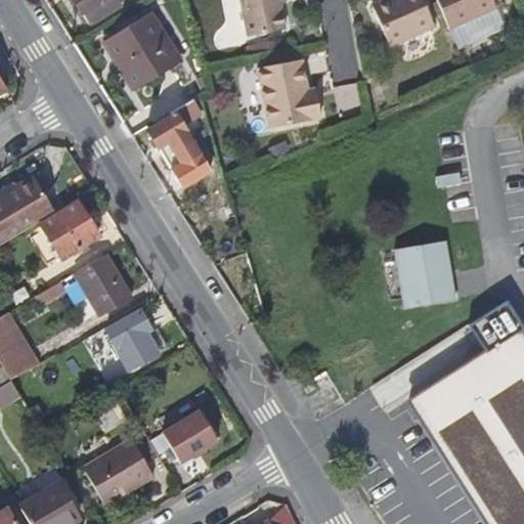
[(76,0),(91,25),(129,2),(127,0),(76,0)]
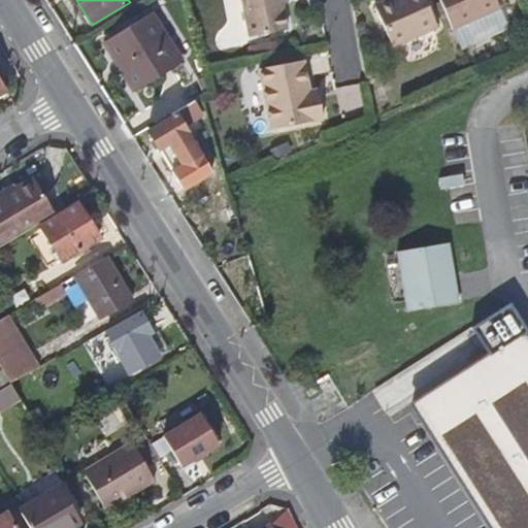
[(292,32),(288,7),(286,0),(246,0),(255,39),(292,32)]
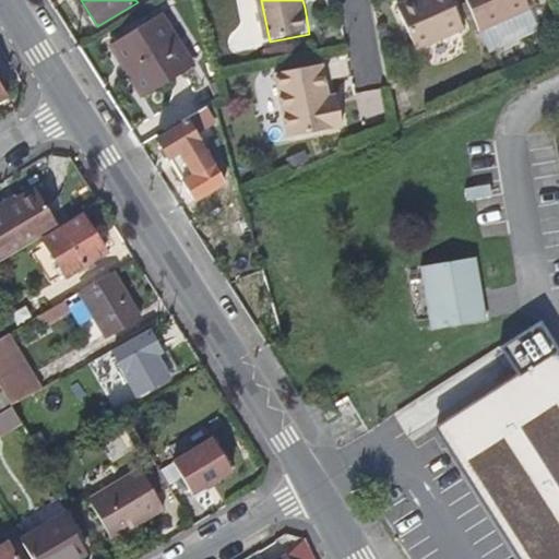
[(471,30),(456,0),(417,0),(403,7),(424,51),(471,30)]
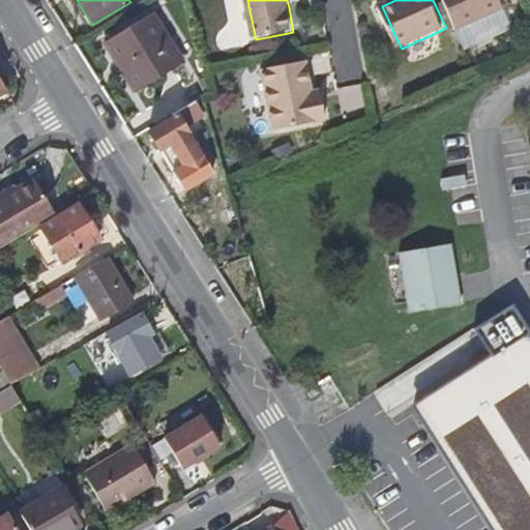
[(508,10),(503,0),(446,0),(461,32),(508,10)]
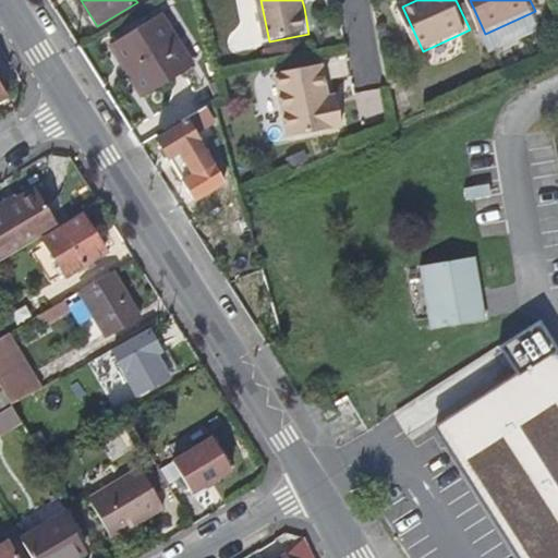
[(190,63),(158,14),(109,44),(142,94),(190,63)]
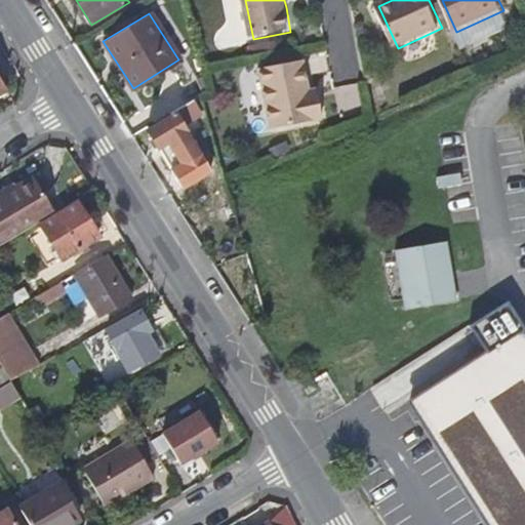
[(280,51),(279,44),(266,46),(268,54),(280,51)]
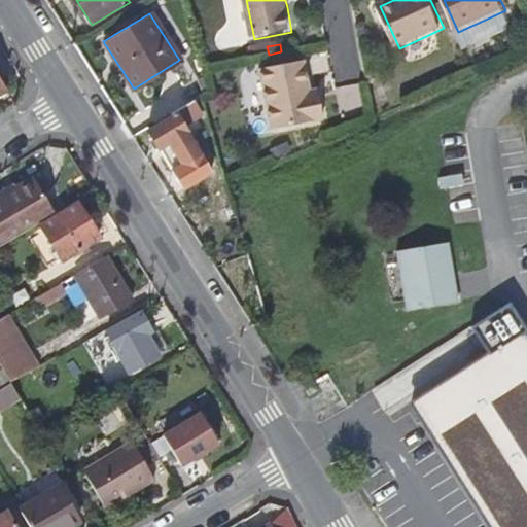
[(326,101),(318,103),(316,94),(310,63),(266,72),(278,132),(330,121),(326,101)]
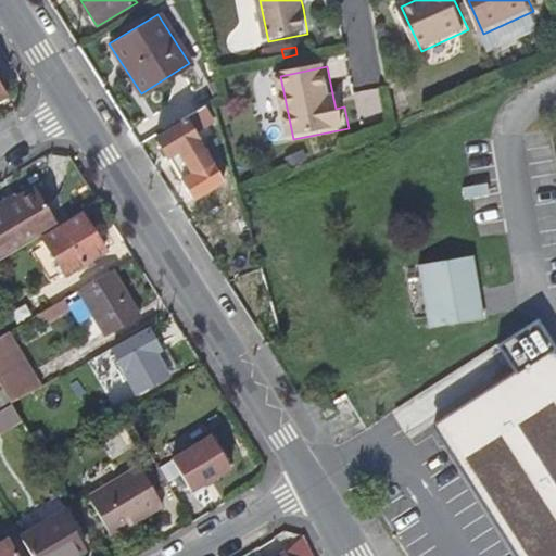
[(344,106),(342,97),(333,99),(336,109),(344,106)]
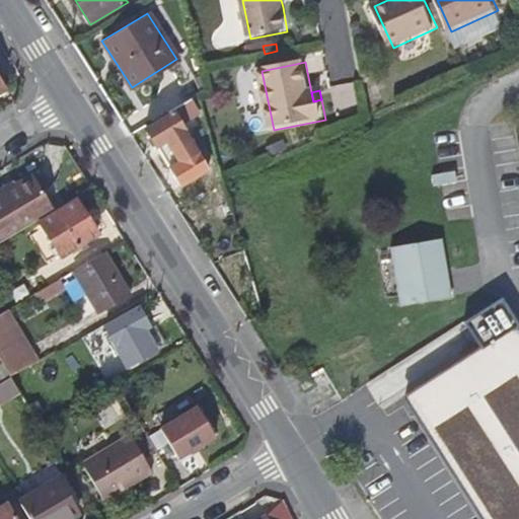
[(190,98),(172,109),(174,113),(147,130),(182,186),(209,168),(177,118),(194,106),(190,98)]
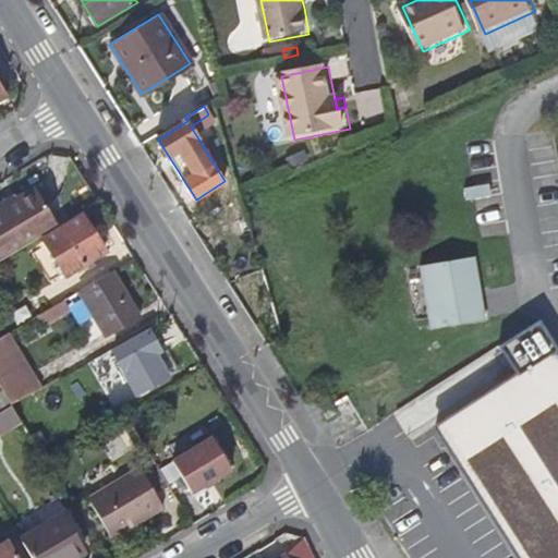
[(0,259),(60,226),(36,187),(0,209),(0,259)]
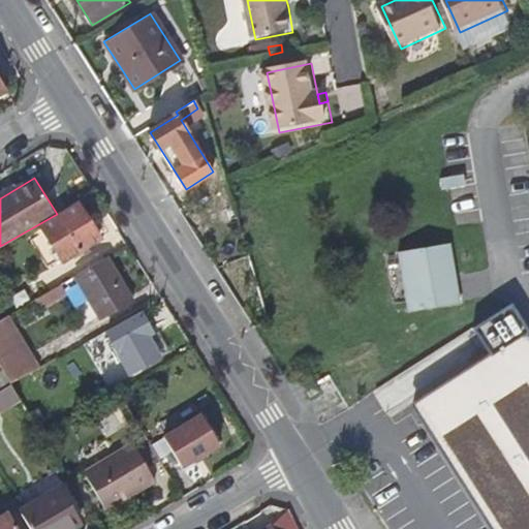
[(99,238),(80,204),(42,226),(62,260),(99,238)]
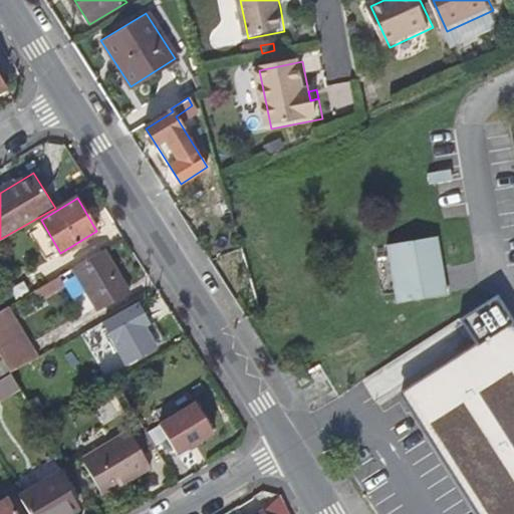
[(448,289),(439,232),(390,240),(399,297),(448,289)]
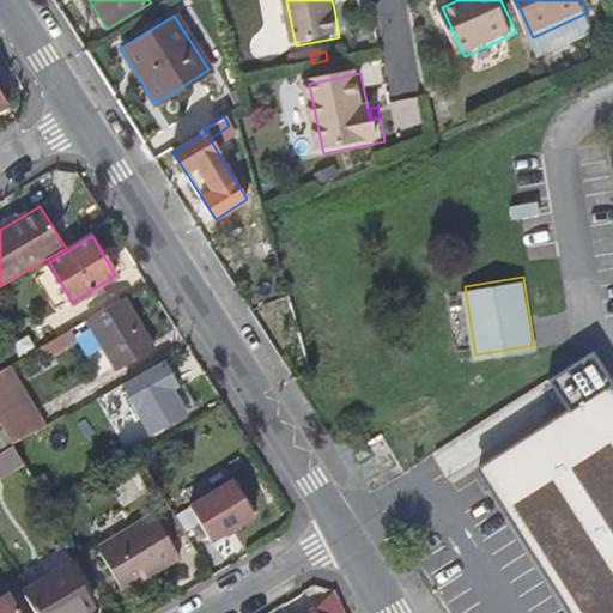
[(155,349),(125,296),(89,317),(119,369),(155,349)]
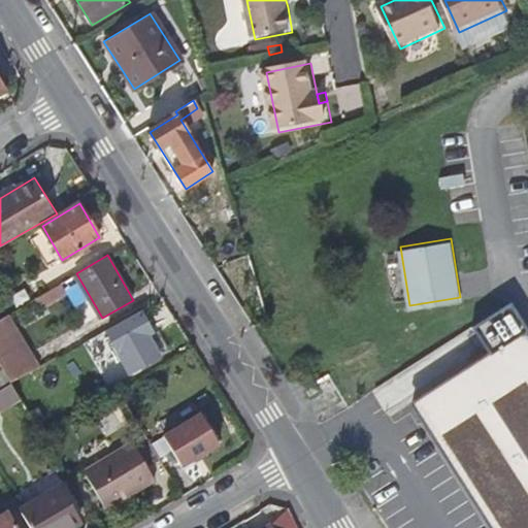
[(64,287),(61,282),(39,295),(41,300),(64,287)]
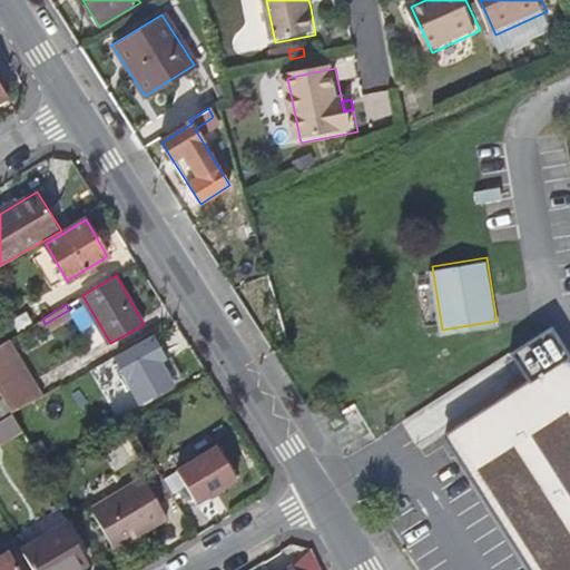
[(167,356),(153,335),(112,359),(137,403),(173,384),(160,363),(167,356)]
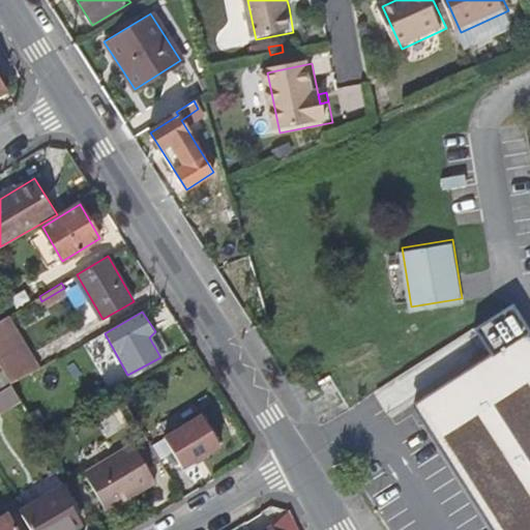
[(529,529),(529,328),(529,327),(414,401),(494,529),(529,529)]
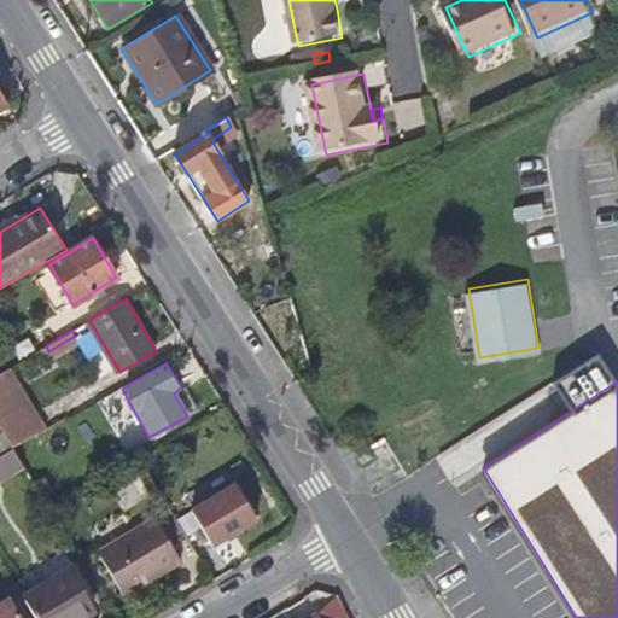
[(0,425),(3,429),(15,449),(44,432),(12,383),(0,390),(0,425)]
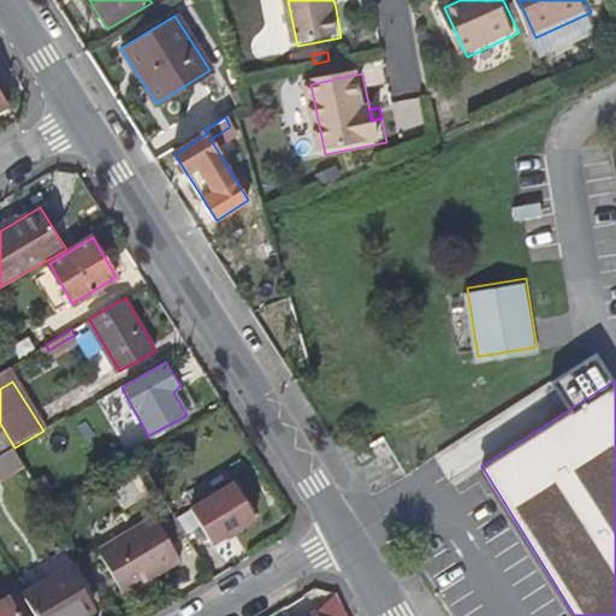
[(0,455),(15,448),(3,427),(0,428),(0,455)]
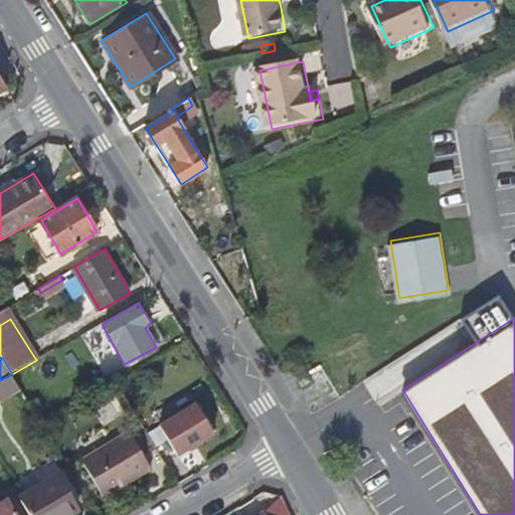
[(313,371),(303,358),(295,364),(305,378),(313,371)]
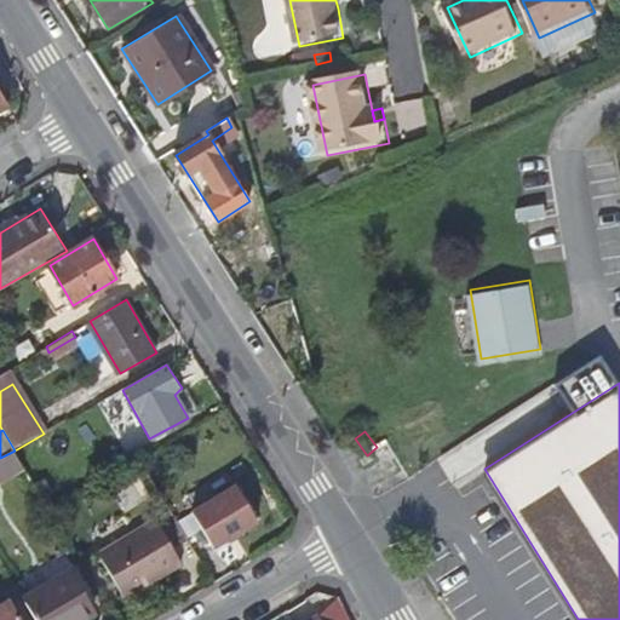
[(45,478),(35,484),(44,499),(53,493),(45,478)]
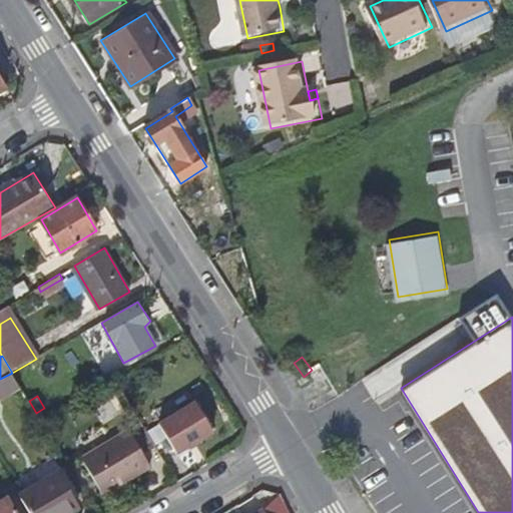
[(216,430),(197,401),(161,423),(180,452),(216,430)]
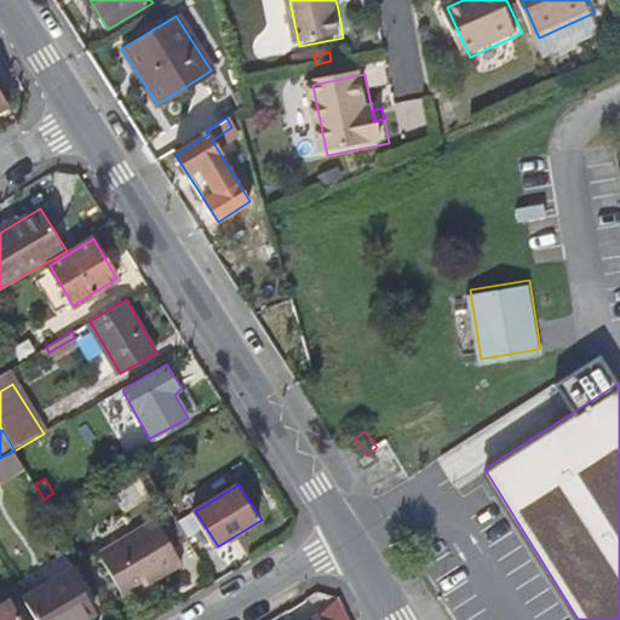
[(154,511),(158,518),(172,510),(168,503),(154,511)]
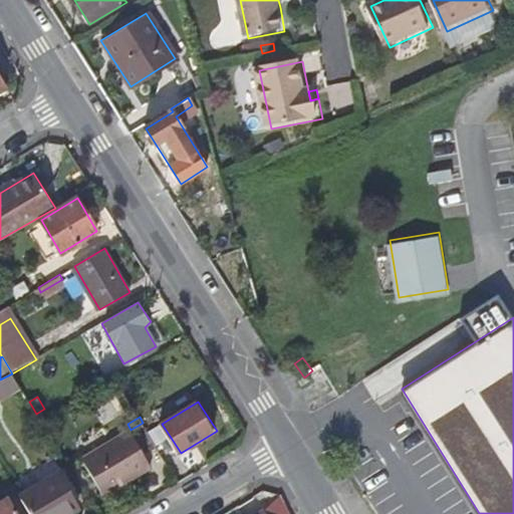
[(146,455),(159,447),(143,423),(131,430),(83,458),(105,495),(153,467),(146,455)]
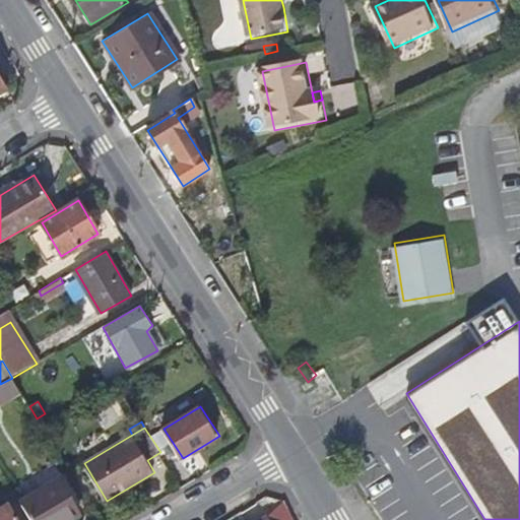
[(21,503),(33,519),(70,519),(80,515),(58,480),(21,503)]
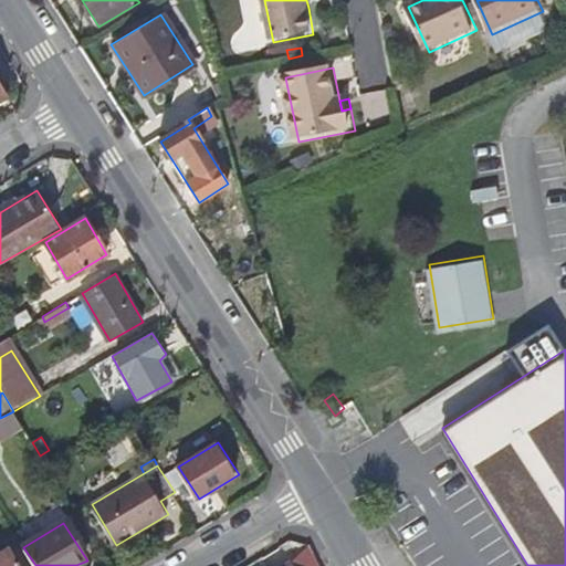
[(0,554),(0,565),(19,565),(9,548),(0,554)]
